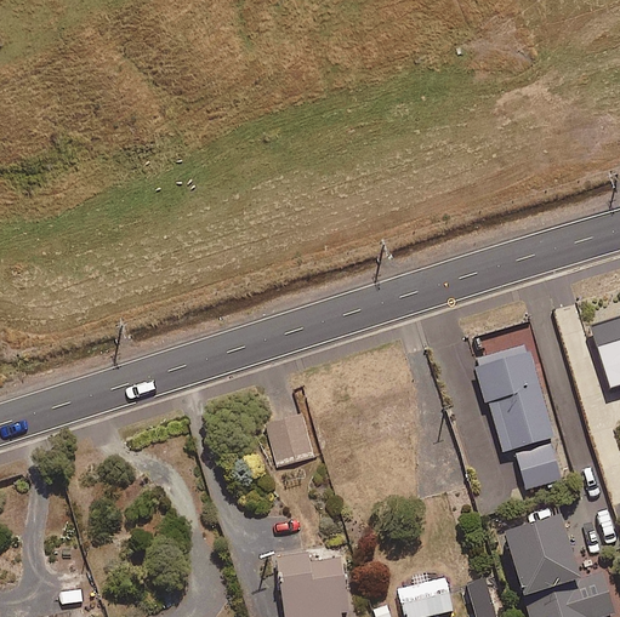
[(491,400),(506,451),(516,449),(528,491),(561,481),(549,439),(555,438),(529,349),(477,365),(488,401),(491,400)]
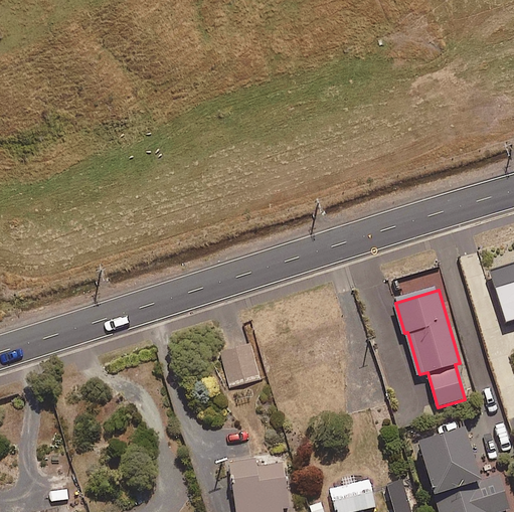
[(229,386),(260,377),(250,344),(220,352),(229,386)]
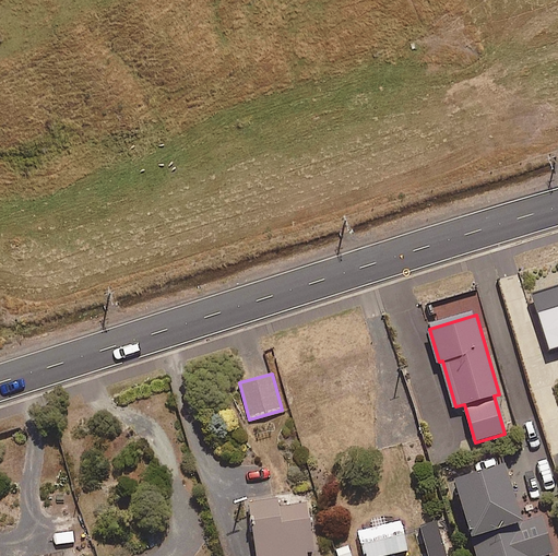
[(541,513),(521,520),(506,469),(454,484),(475,555),(545,555),(553,554),(541,513)]
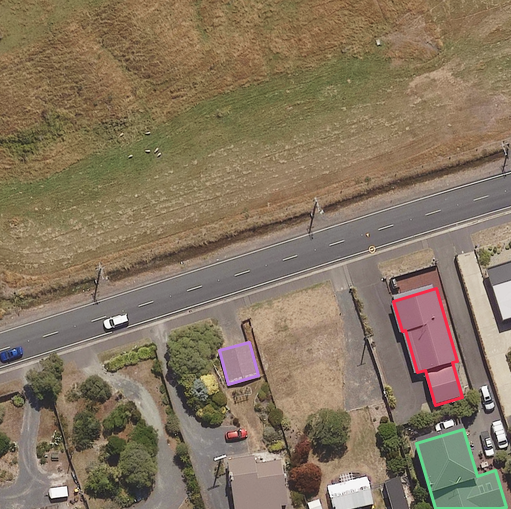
[(282,461),(255,465),(254,457),(229,460),(235,508),(280,508),(281,507),(288,506),(282,461)]
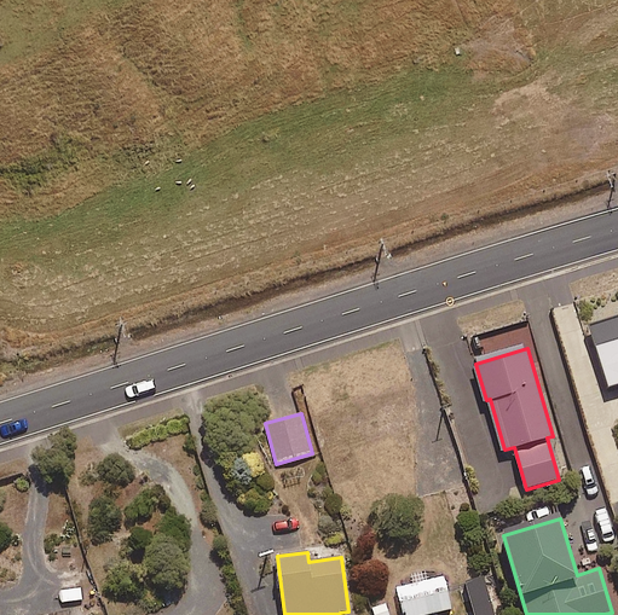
[(402,614),(425,614),(451,609),(444,576),(396,586),(402,614)]
